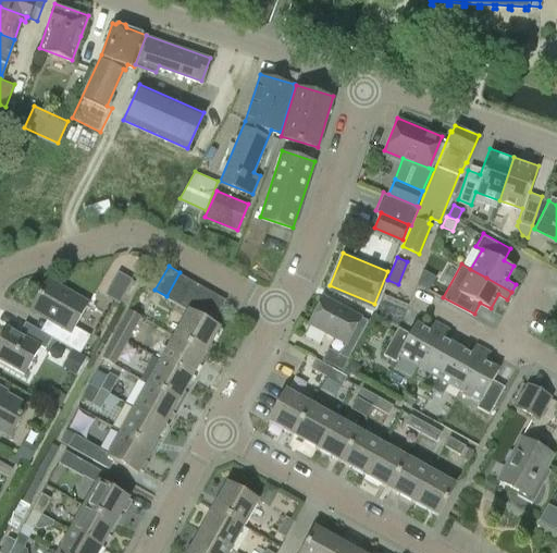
[(177,303),(192,279),(180,272),(166,296),(177,303)]
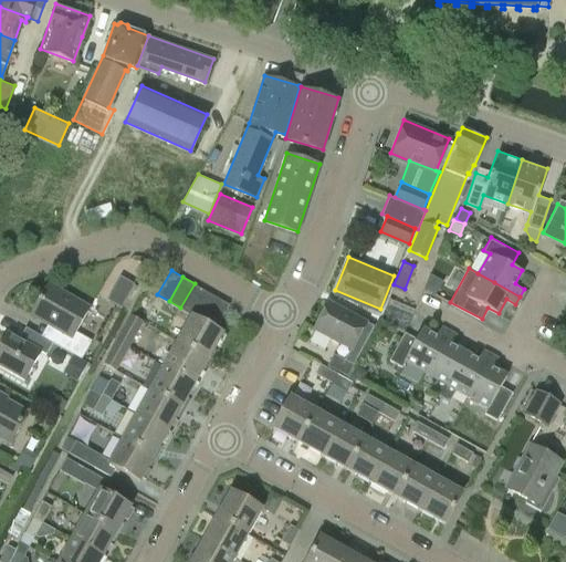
[(121,304),(133,283),(123,278),(111,299),(121,304)]
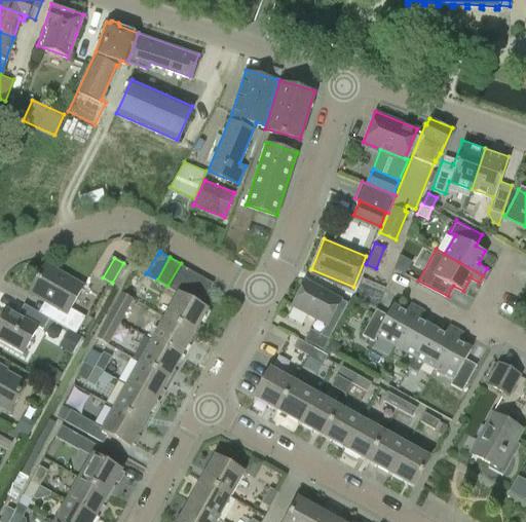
[(38,310),(49,317),(75,331),(85,314),(70,306),(83,284),(45,262),(29,291),(44,299),(38,310)]
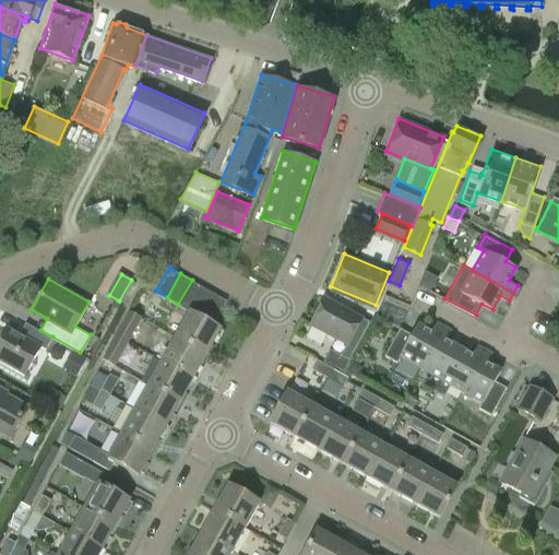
[(190,310),(203,286),(192,280),(178,304),(189,310),(189,309),(190,310)]
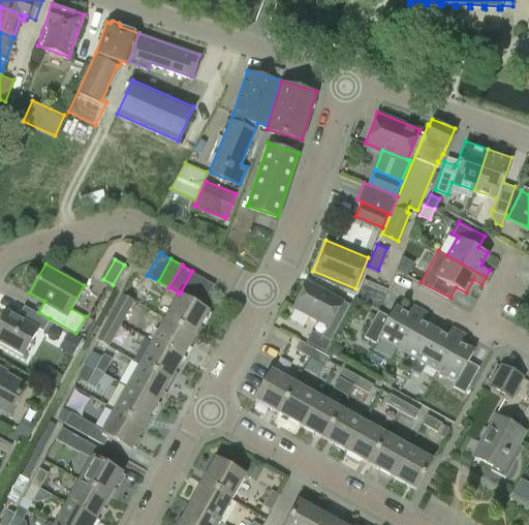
[(190,300),(204,277),(192,271),(180,294),(190,300)]
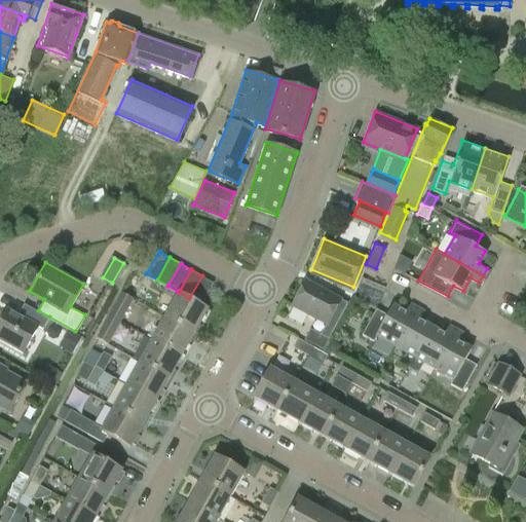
[(200,304),(213,282),(202,275),(189,298),(200,304)]
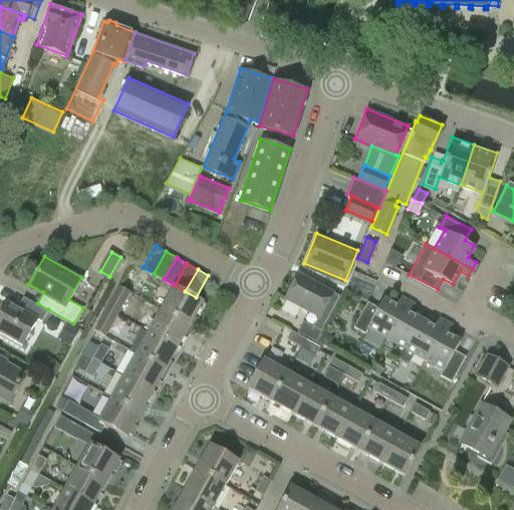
[(313,325),(321,329),(339,293),(298,272),(285,297),(319,314),(313,325)]
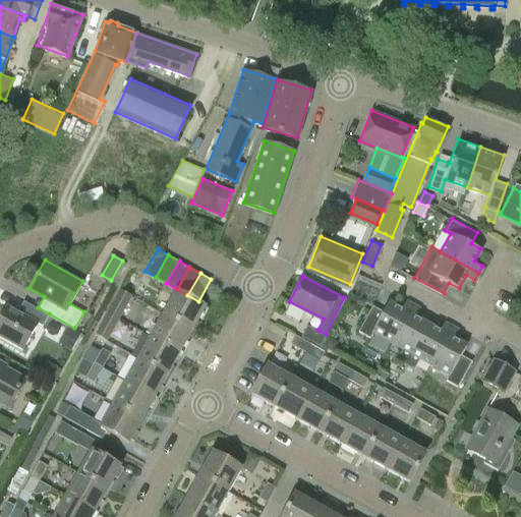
[(120,288),(109,310),(119,317),(131,294),(120,288)]
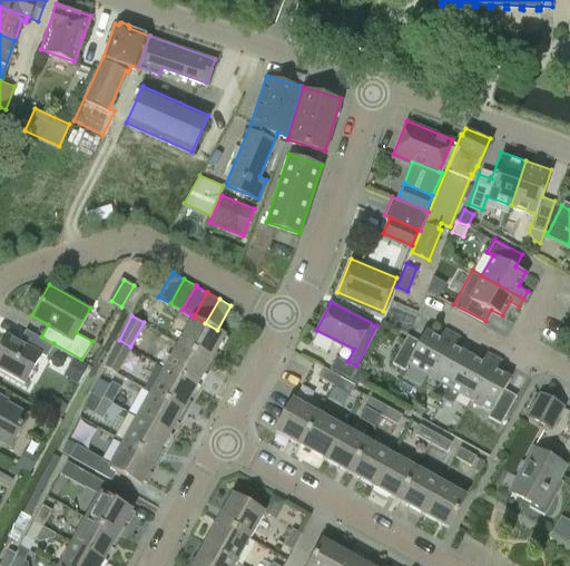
[(205,323),(194,316),(193,315),(193,316),(178,341),(210,360),(225,333),(217,330),(205,323)]
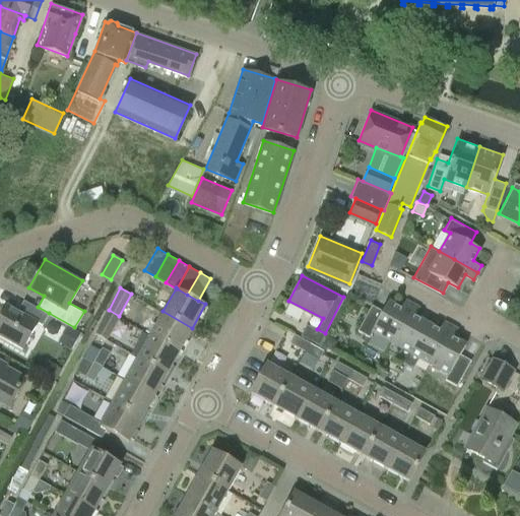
[(49,313),(38,307),(23,299),(17,310),(7,304),(0,316),(0,333),(22,346),(38,321),(43,324),(49,313)]
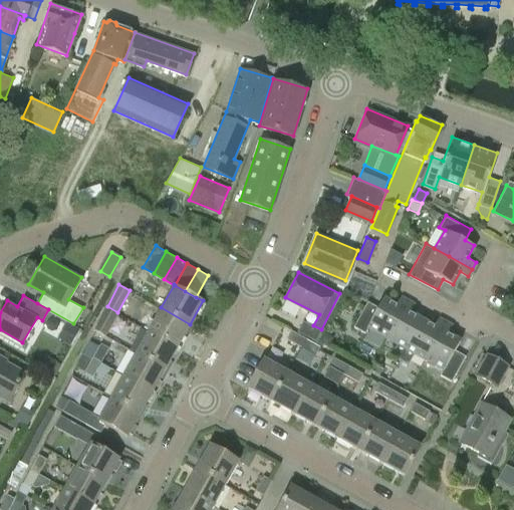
[(387,337),(408,299),(401,295),(396,303),(383,296),(377,306),(367,300),(353,325),(365,331),(367,326),(387,337)]
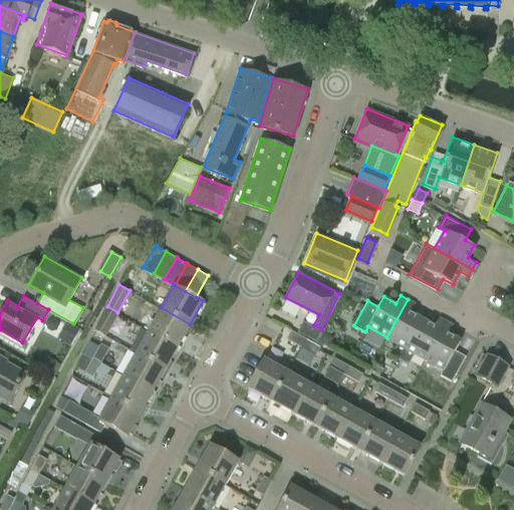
[(400,358),(422,318),(410,311),(415,303),(408,299),(387,337),(397,342),(391,353),(400,358)]
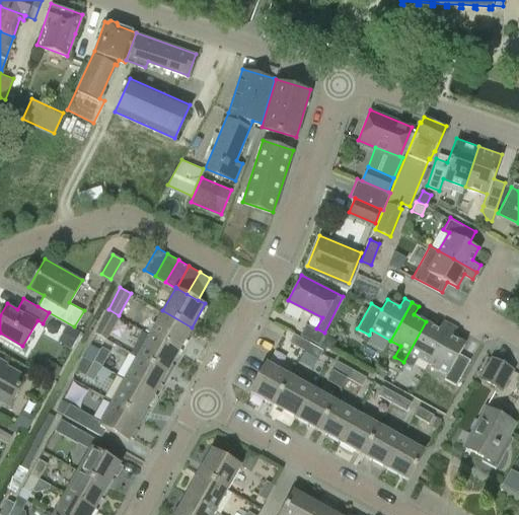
[(119,315),(108,309),(96,332),(106,338),(119,315)]
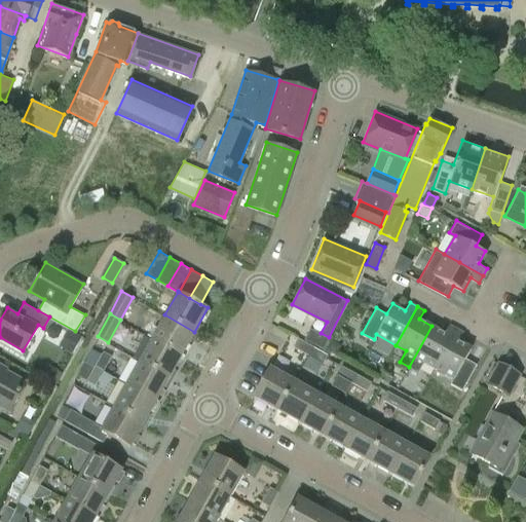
[(182,355),(194,332),(164,314),(152,337),(182,355)]
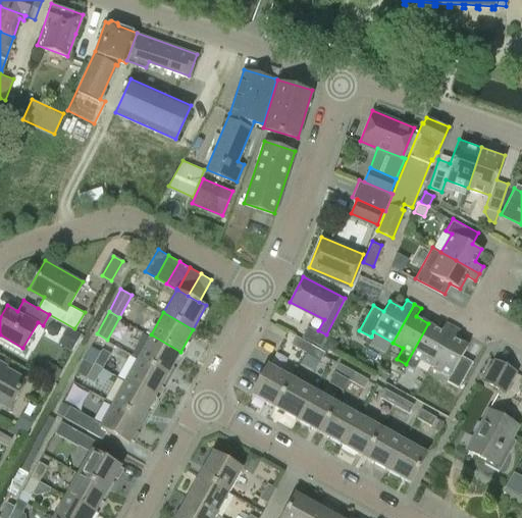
[(431,364),(453,325),(446,321),(440,329),(428,323),(406,364),(414,368),(420,358),(431,364)]
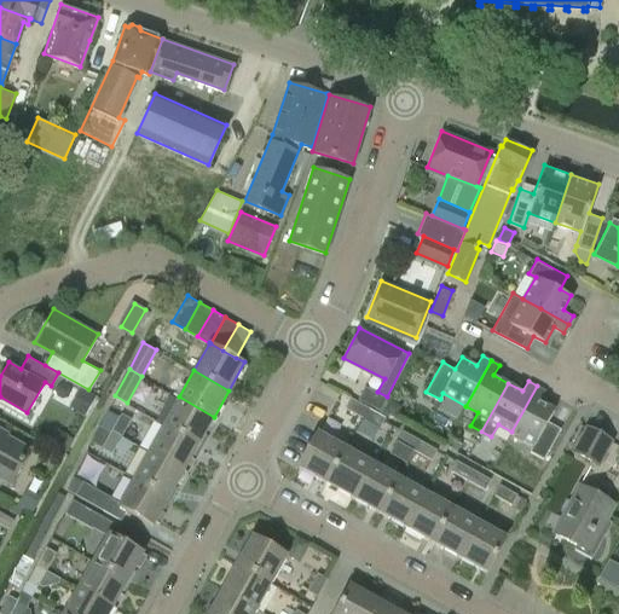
[(537,386),(512,432),(533,444),(530,450),(544,457),(561,427),(548,420),(554,409),(539,400),(544,391),(537,386)]
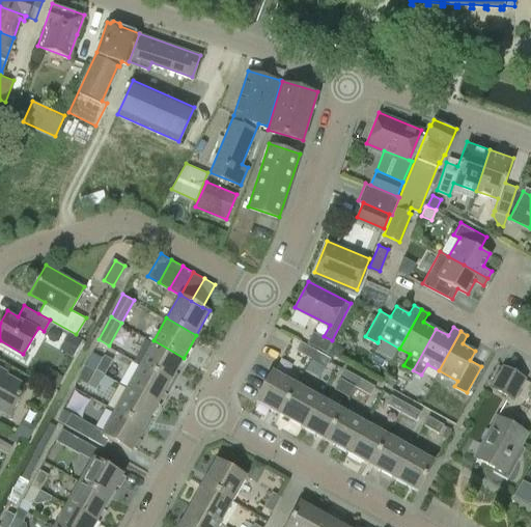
[(61,345),(74,353),(81,338),(68,332),(61,345)]
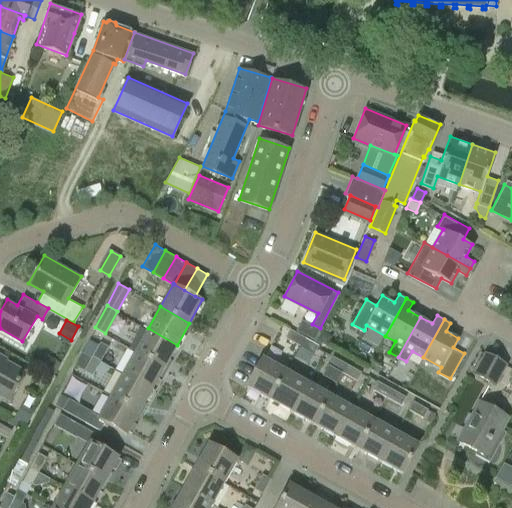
[(304,335),(290,327),(285,335),(300,343),(304,335)]
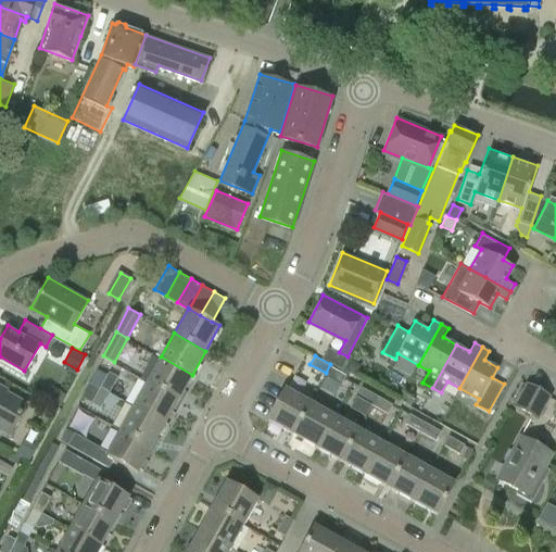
[(178,399),(192,375),(161,356),(147,380),(178,399)]
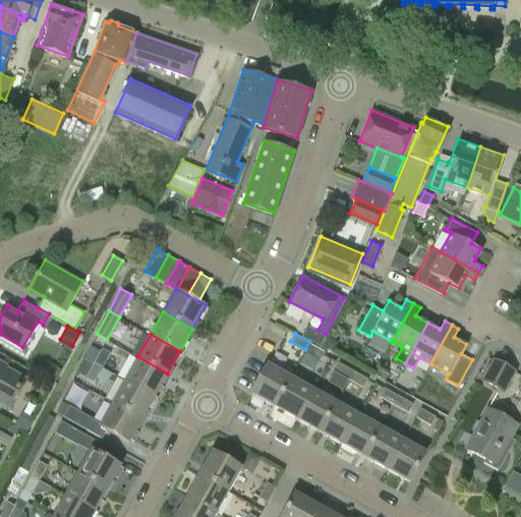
[(328,338),(324,346),(332,350),(336,342),(328,338)]
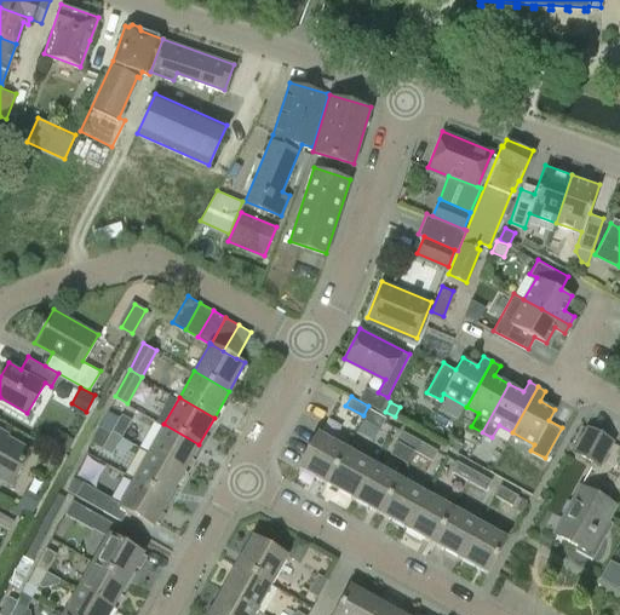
[(386,417),(368,406),(363,415),(380,426),(386,417)]
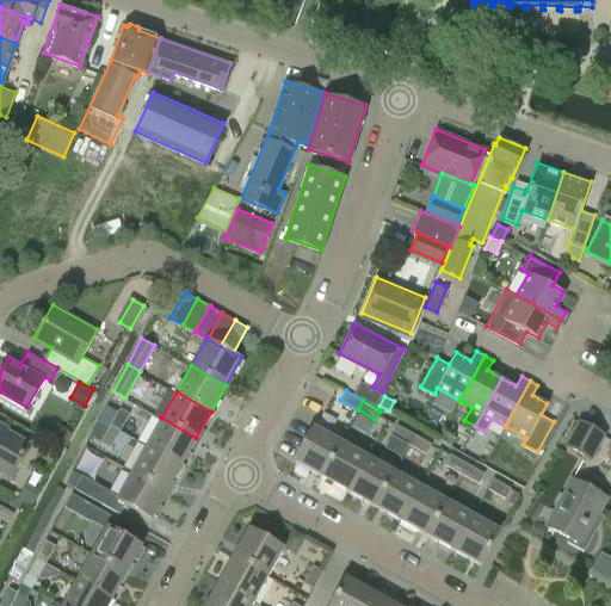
[(119,407),(110,424),(119,430),(129,412),(119,407)]
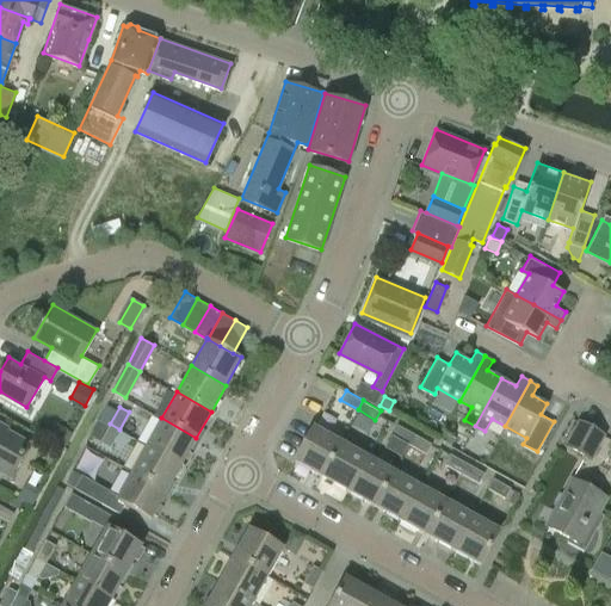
[(181,463),(196,438),(161,418),(147,444),(181,463)]
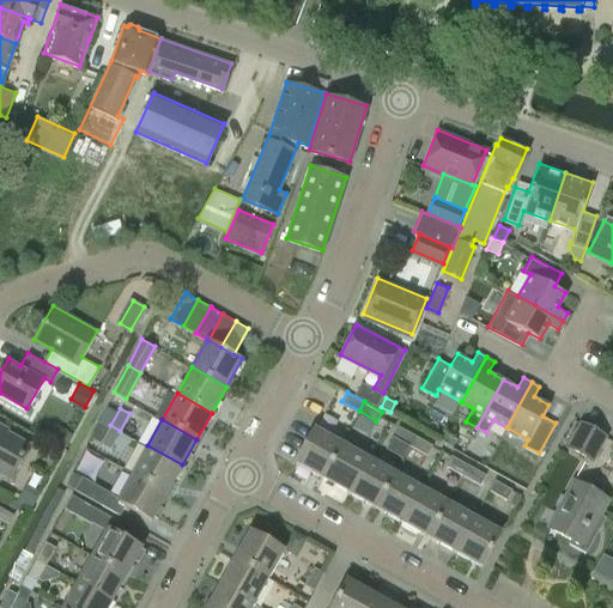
[(593,458),(606,435),(581,421),(568,444),(593,458)]
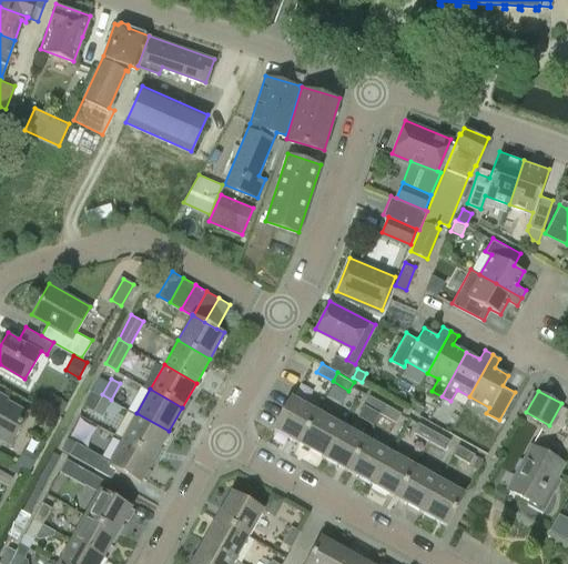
[(41,404),(54,412),(62,400),(49,392),(41,404)]
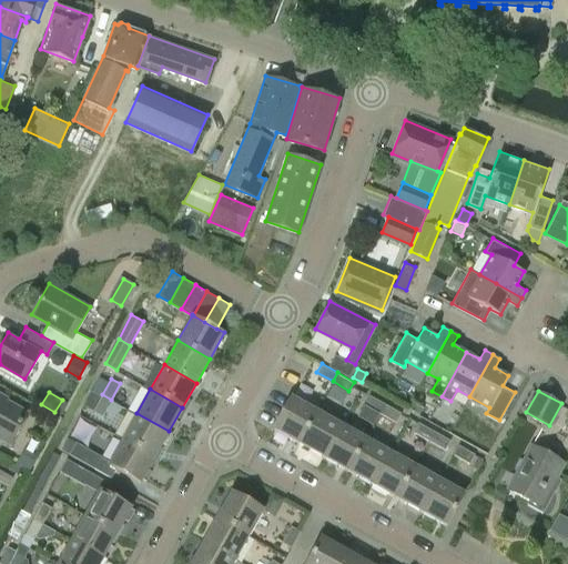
[(111,400),(102,394),(93,410),(103,415),(111,400)]
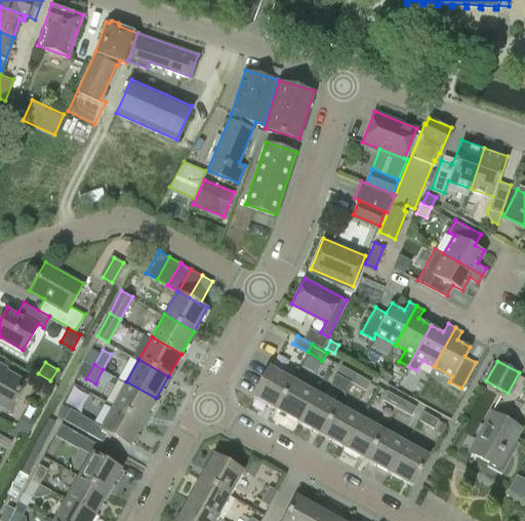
[(351,381),(356,372),(341,364),(336,372),(351,381)]
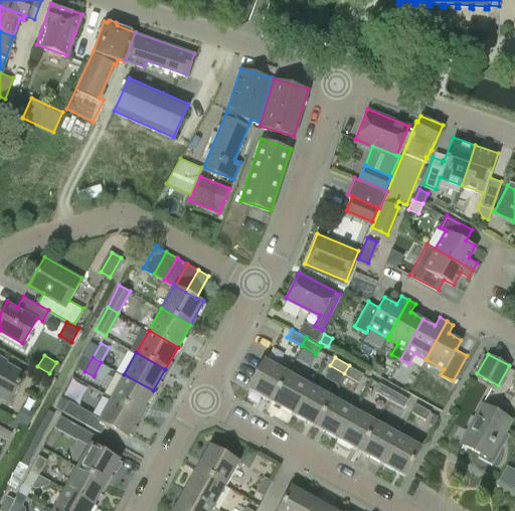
[(0,395),(9,401),(25,372),(0,358),(0,395)]
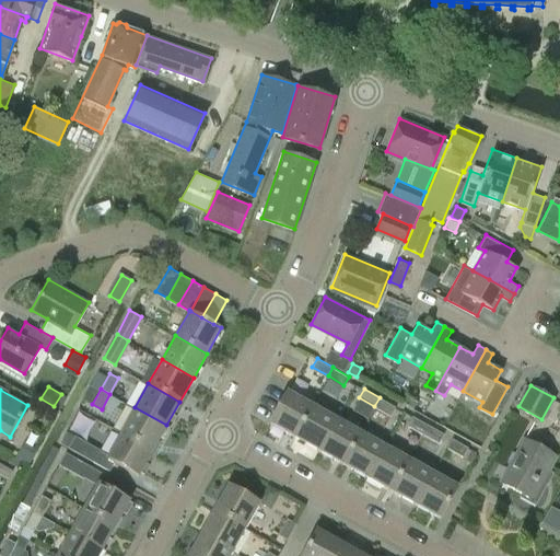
[(312,404),(288,390),(270,421),(294,436),(312,404)]
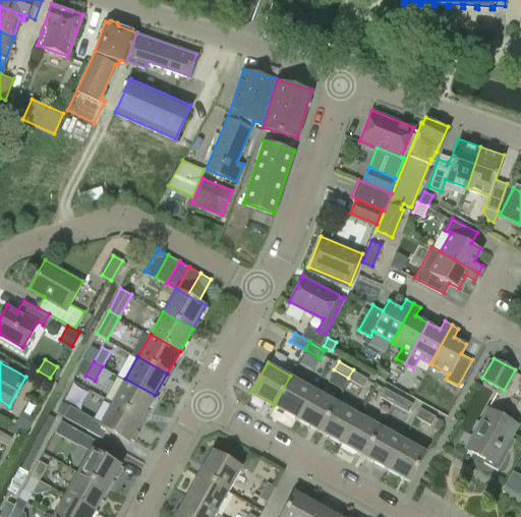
[(379,367),(375,375),(382,379),(386,371),(379,367)]
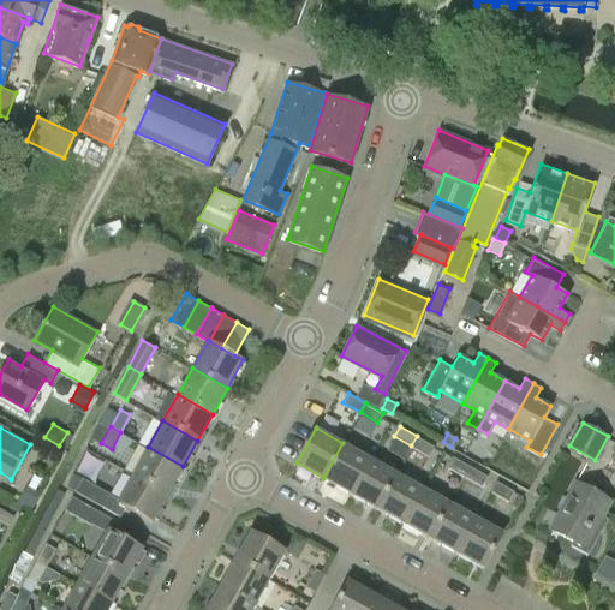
[(434,446),(417,436),(411,446),(429,455),(434,446)]
